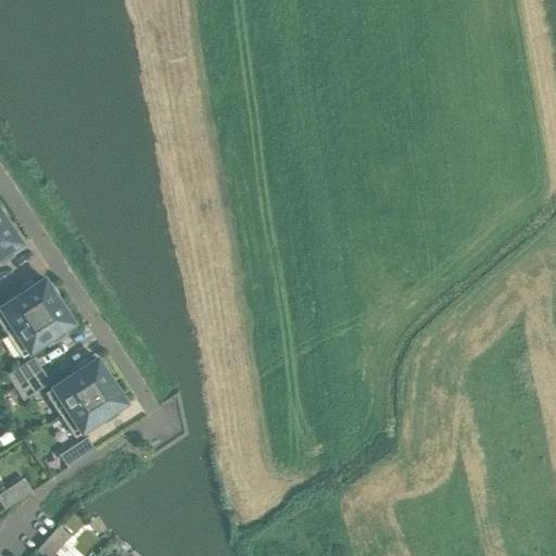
[(12,251),(22,244),(8,222),(0,226),(0,264),(14,255),(12,251)]
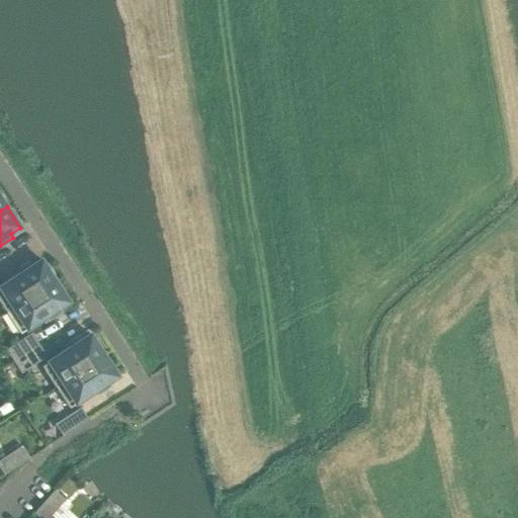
[(0,301),(7,313),(56,280),(55,278),(56,277),(51,269),(49,270),(41,260),(32,266),(29,262),(15,271),(18,275),(0,286),(0,301)]
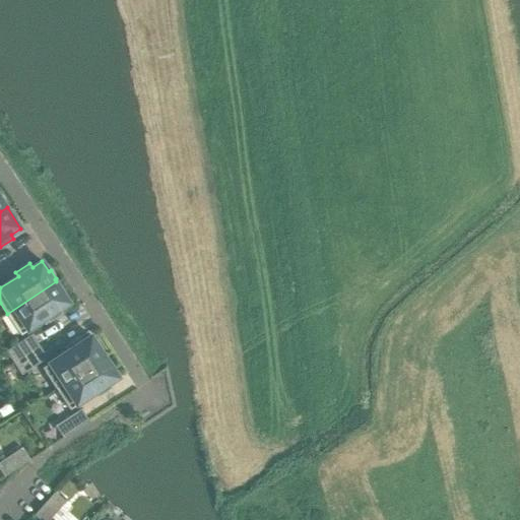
[(60,309),(70,303),(56,281),(7,314),(21,335),(46,318),(49,323),(63,313),(60,309)]
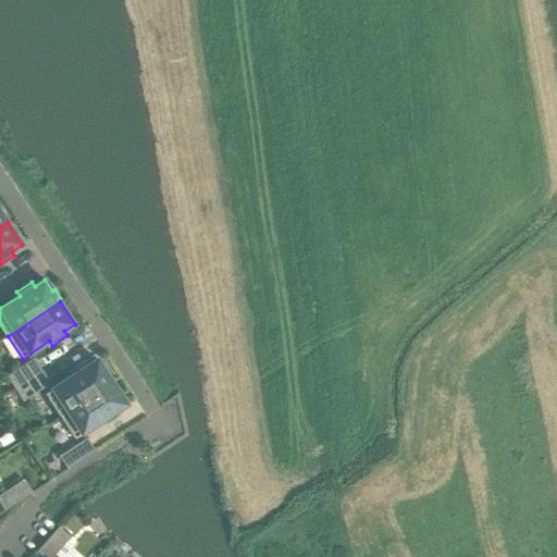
[(15,388),(42,371),(34,358),(7,375),(15,388)]
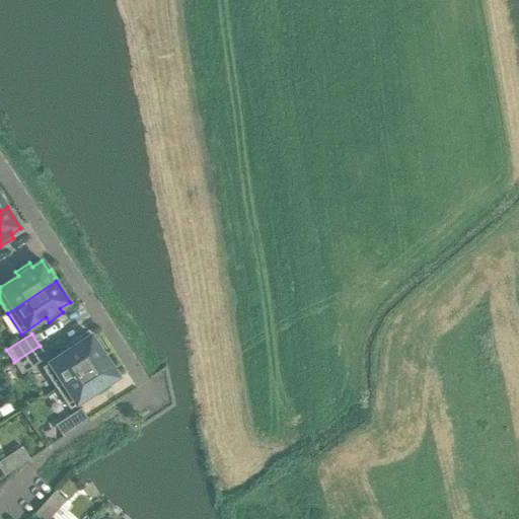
[(56,387),(104,356),(91,335),(81,341),(79,337),(65,346),(67,351),(43,367),(56,387)]
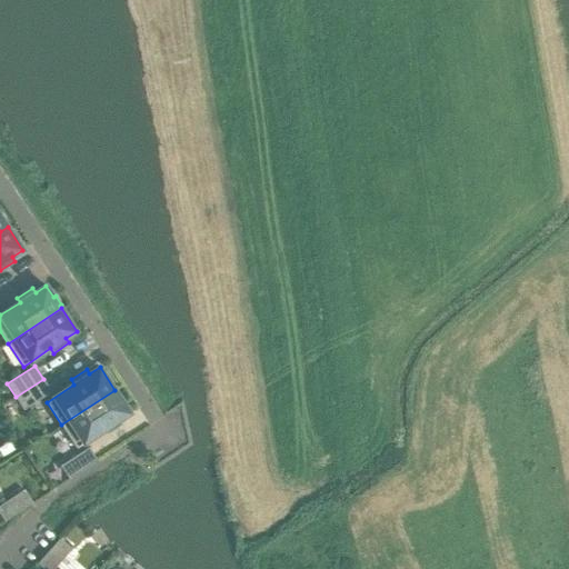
[(23,410),(51,391),(43,379),(16,397),(23,410)]
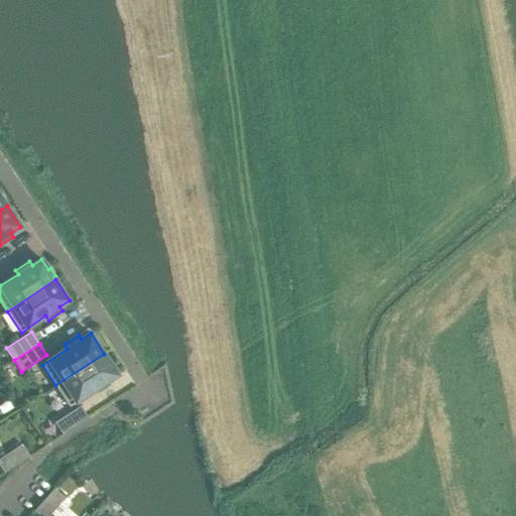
[(109,381),(118,374),(104,354),(55,385),(70,406),(95,390),(97,394),(111,385),(109,381)]
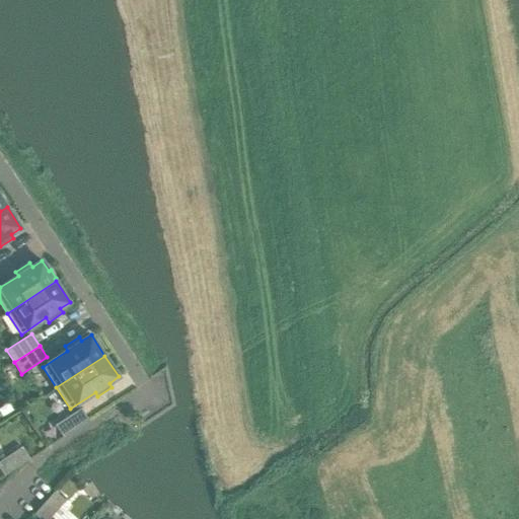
[(63,437),(88,420),(81,408),(56,425),(63,437)]
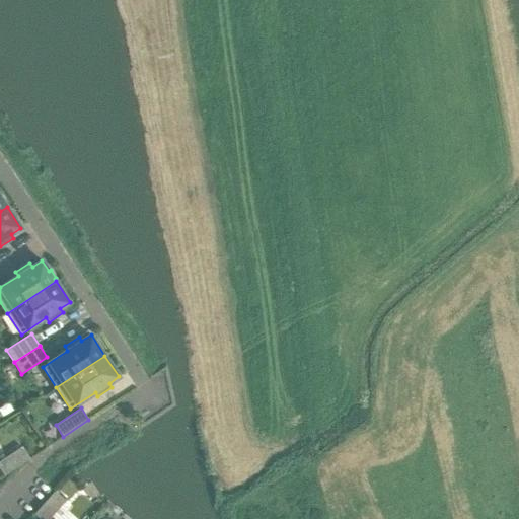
[(0,460),(0,468),(4,475),(30,458),(22,447),(0,460)]
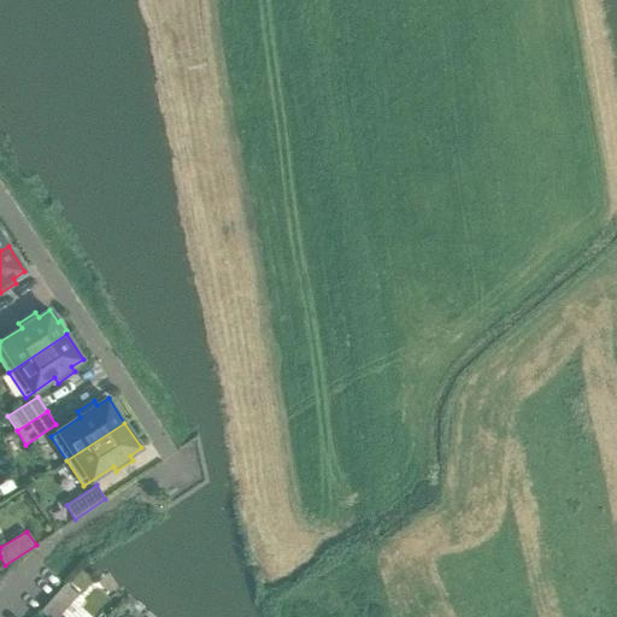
[(47,616),(58,616),(77,595),(65,583),(41,611),(47,616)]
